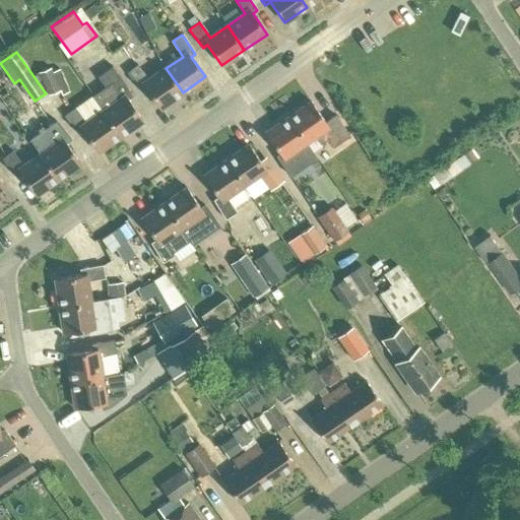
[(104,111),(120,135),(142,120),(129,101),(136,95),(113,66),(98,77),(106,86),(92,96),(104,111)]
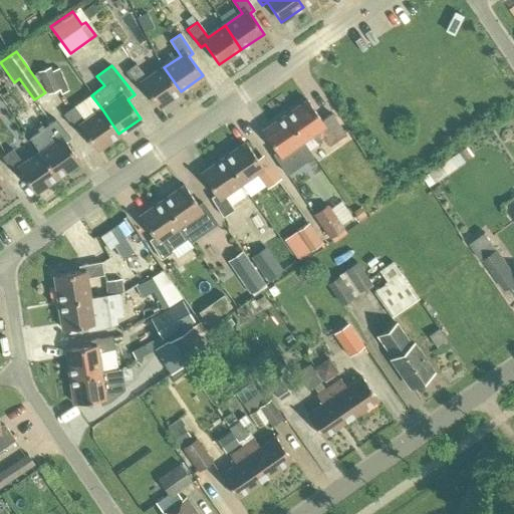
[(144,87),(158,107),(181,91),(164,67),(147,79),(136,65),(126,72),(140,90),(144,87)]
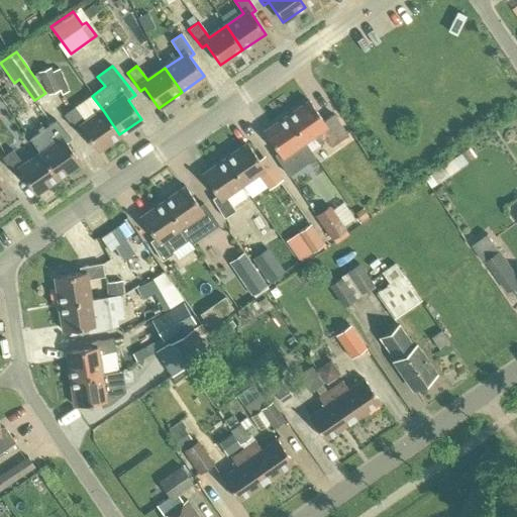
[(53,67),(38,72),(47,95),(61,89),(53,67)]
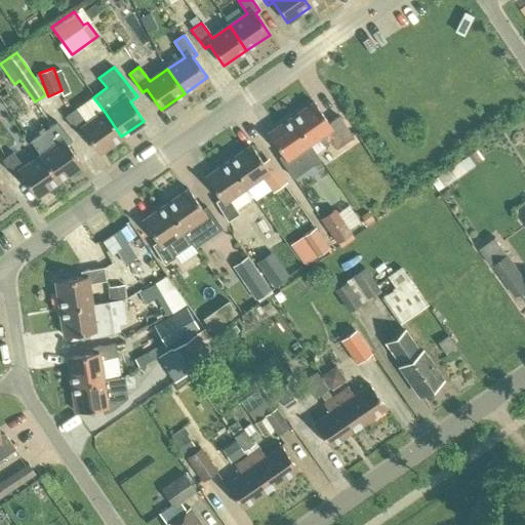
[(291,119),(309,144),(317,137),(323,147),(331,142),(336,151),(354,138),(339,117),(333,121),(332,121),(329,123),(314,103),(291,119)]
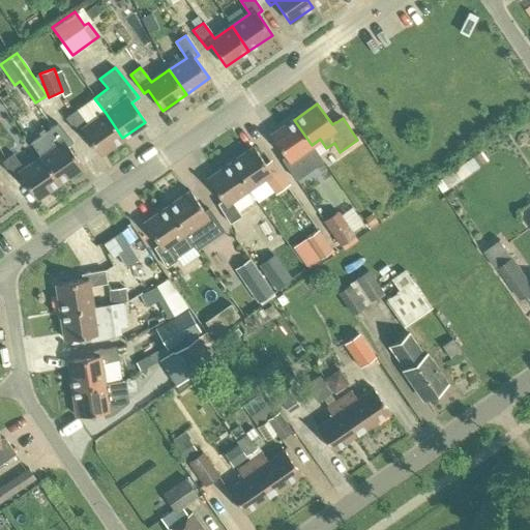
[(85,134),(99,154),(122,138),(106,113),(88,125),(77,110),(66,117),(81,137),(85,134)]
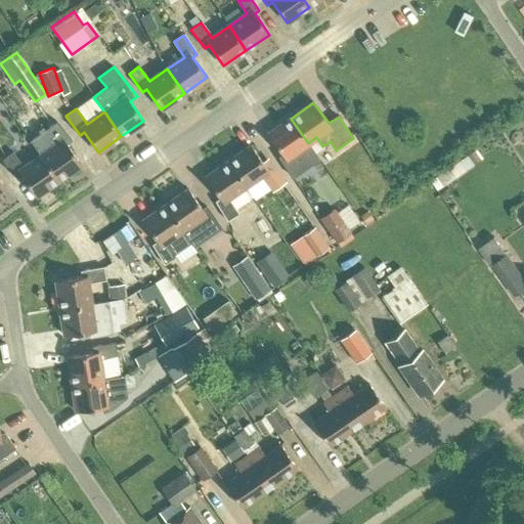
[(277,158),(290,177),(300,170),(291,155),(308,143),(291,119),(267,134),(281,155),(277,158)]
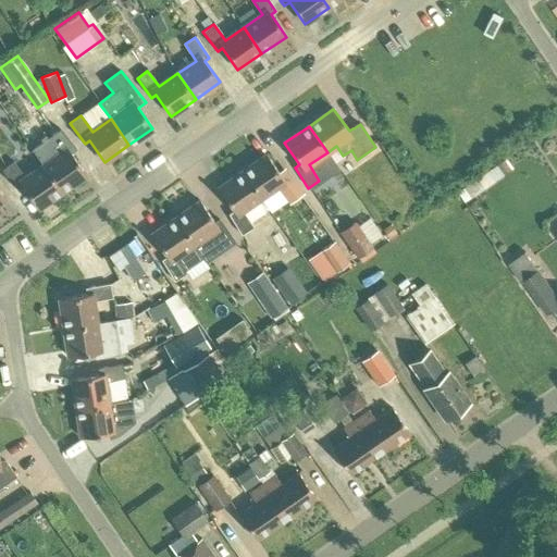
[(44,165),(62,192),(86,174),(71,152),(75,150),(62,130),(51,136),(62,153),(44,165)]
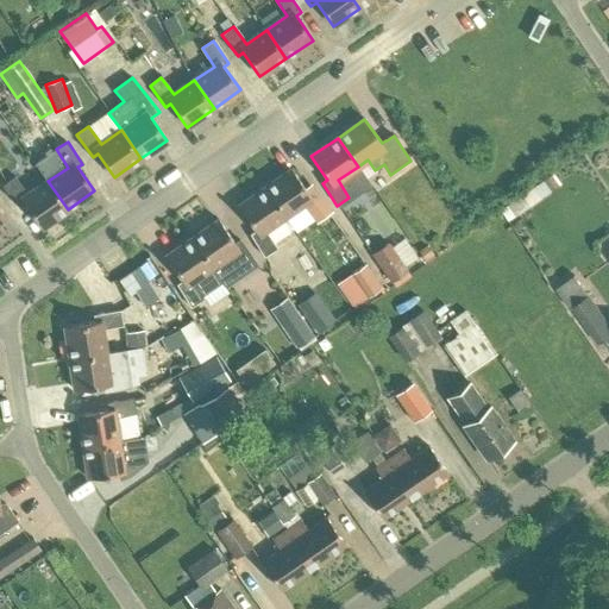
[(264,188),(284,217),(305,202),(318,220),(328,212),(313,190),(308,194),(292,169),(264,188)]
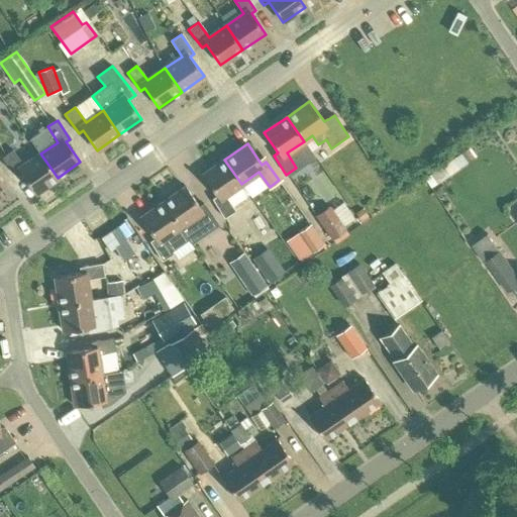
[(20,173),(34,194),(58,178),(40,153),(23,165),(12,150),(3,158),(16,176),(20,173)]
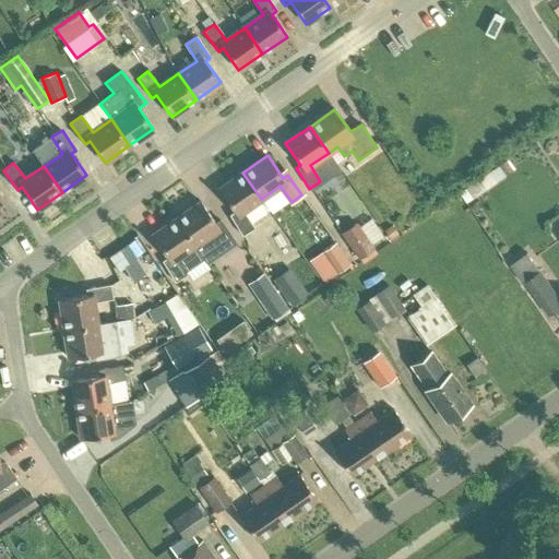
[(461,192),(467,202),(507,175),(500,164),(461,192)]
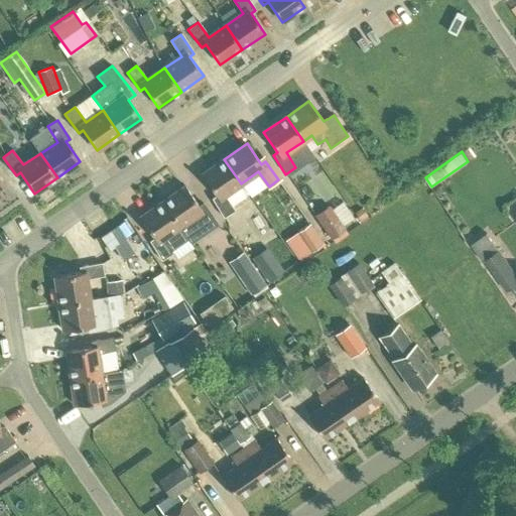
[(212,198),(223,217),(234,210),(224,195),(241,183),(224,159),(202,174),(216,196),(212,198)]
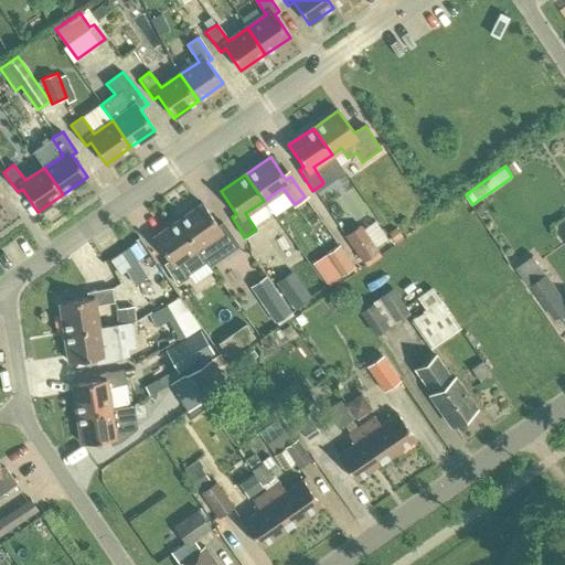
[(178,221),(204,259),(209,265),(237,245),(222,223),(217,225),(202,204),(178,221)]
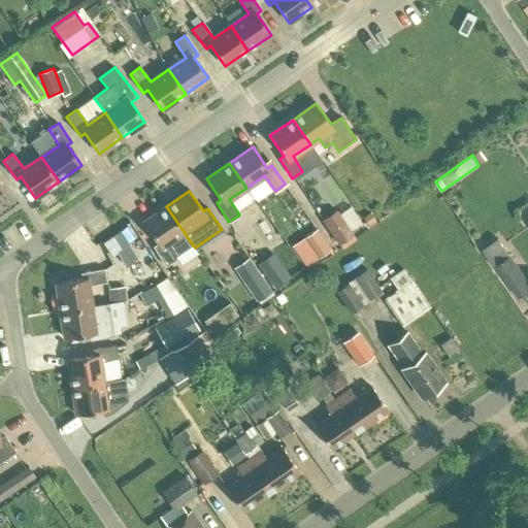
[(154,246),(165,265),(176,258),(173,254),(191,242),(166,206),(142,223),(157,243),(154,246)]
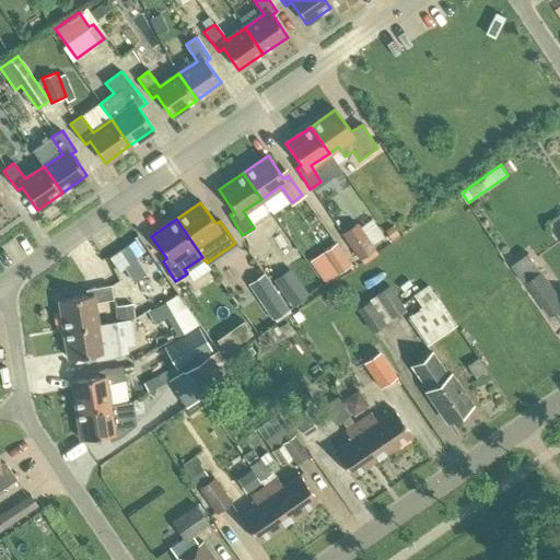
[(376,248),(358,221),(341,232),(360,259),(376,248)]
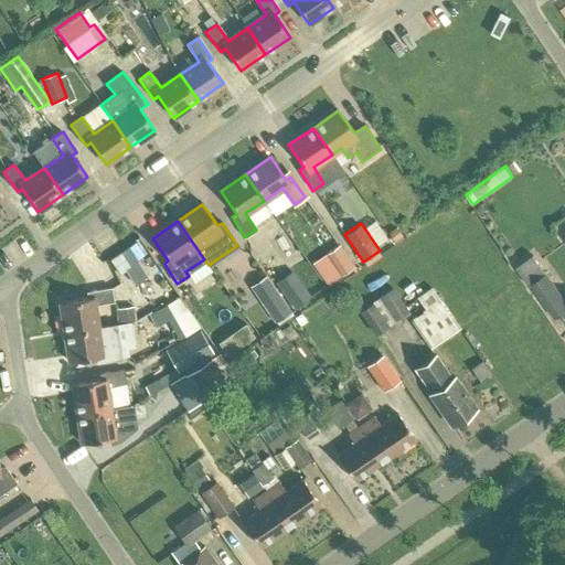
[(396,226),(388,232),(395,240),(402,235),(396,226)]
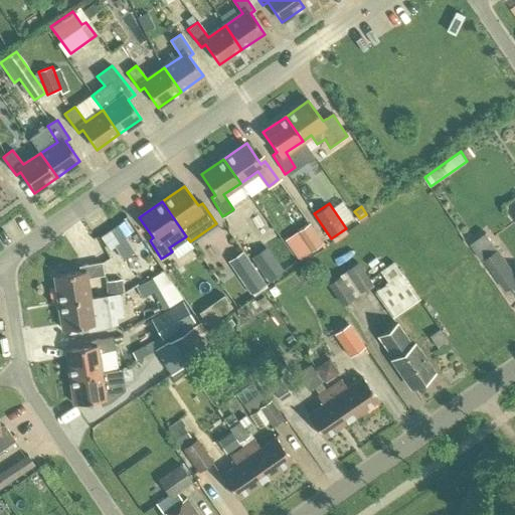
[(296,231),(310,251),(324,242),(310,222),(296,231)]
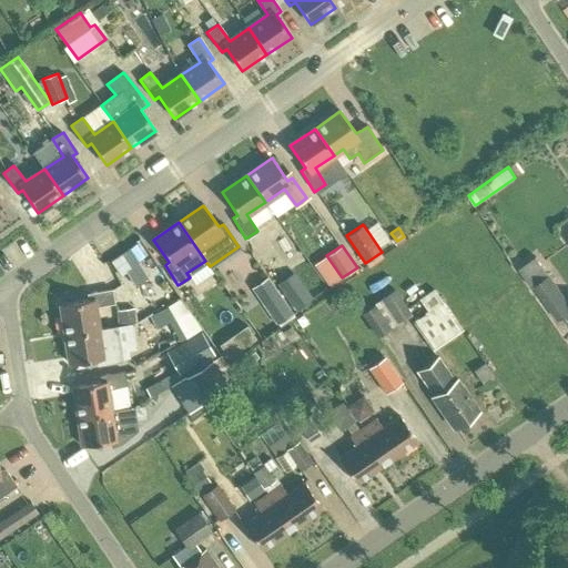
[(129,249),(110,261),(119,274),(125,270),(135,284),(148,276),(138,262),(129,249)]
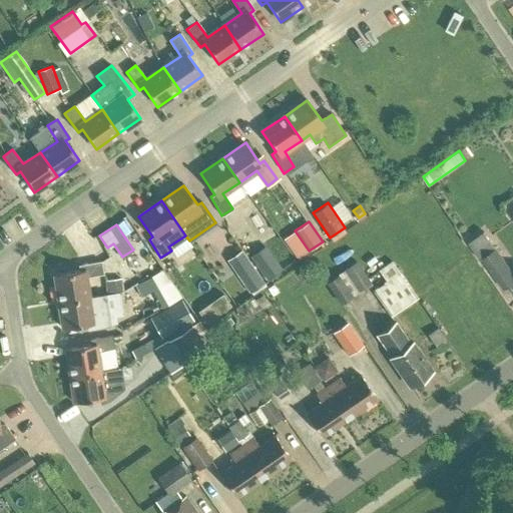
[(250,254),(268,279),(283,269),(266,244),(250,254)]
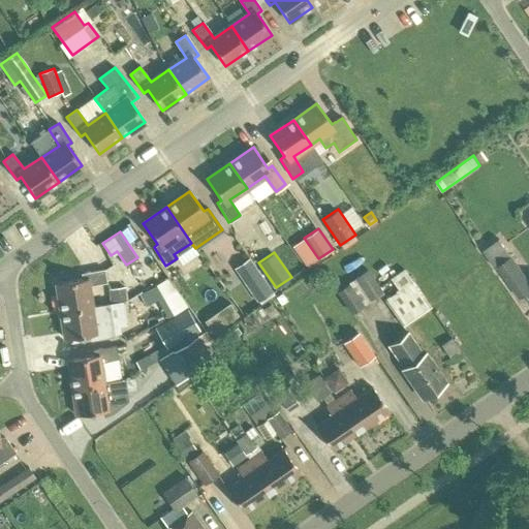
[(521,298),(527,293),(528,297),(528,279),(512,255),(498,266),(521,298)]
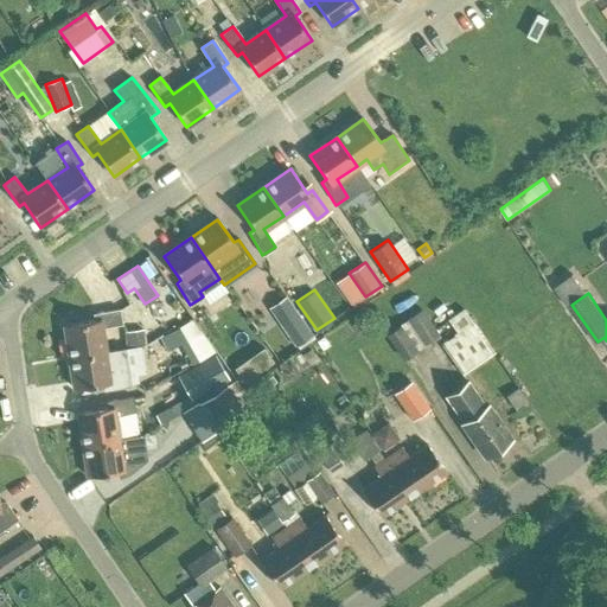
[(387,333),(406,360),(441,337),(423,308),(407,319),(408,321),(402,326),(400,324),(387,333)]
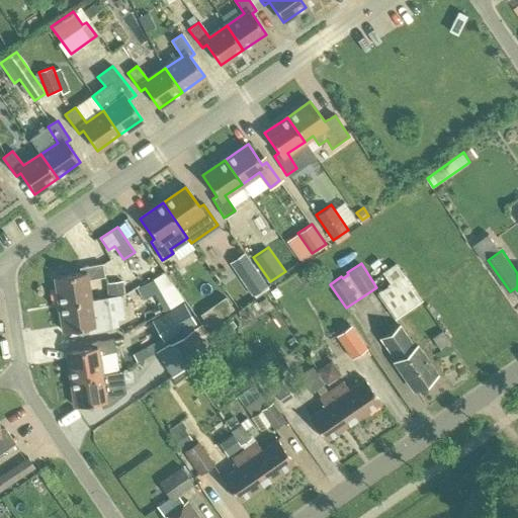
[(56,278),(60,306),(89,300),(86,280),(104,276),(102,264),(80,269),(81,274),(56,278)]
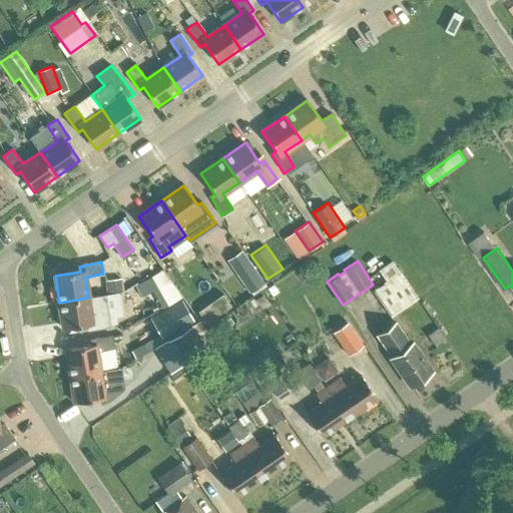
[(250,264),(235,274),(248,293),(264,282),(250,264)]
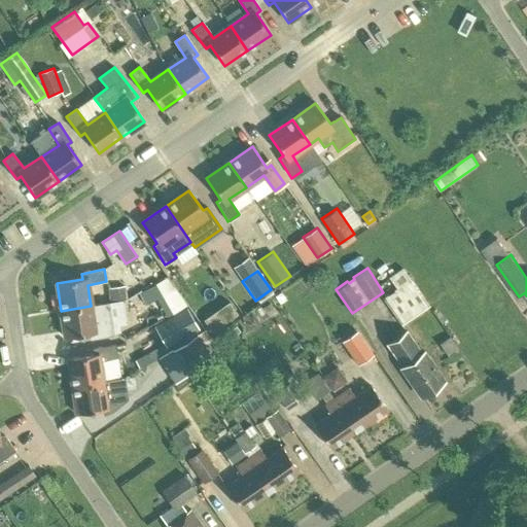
[(165,279),(141,292),(148,306),(172,292),(165,279)]
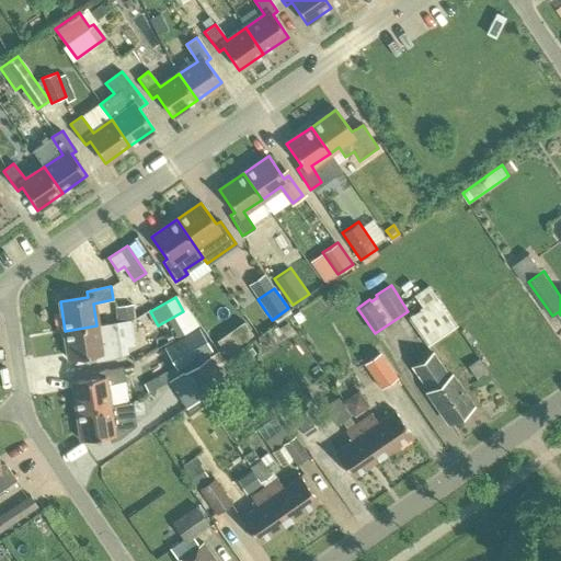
[(408,318),(427,347),(458,327),(438,298),(408,318)]
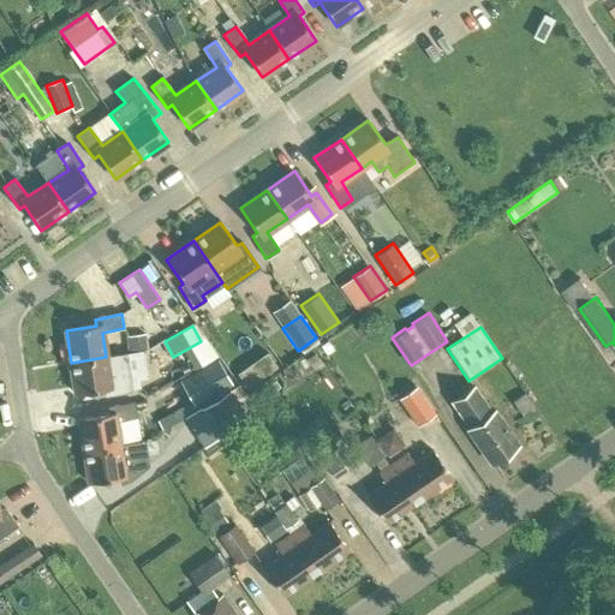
[(145,334),(125,336),(127,352),(148,350),(145,334)]
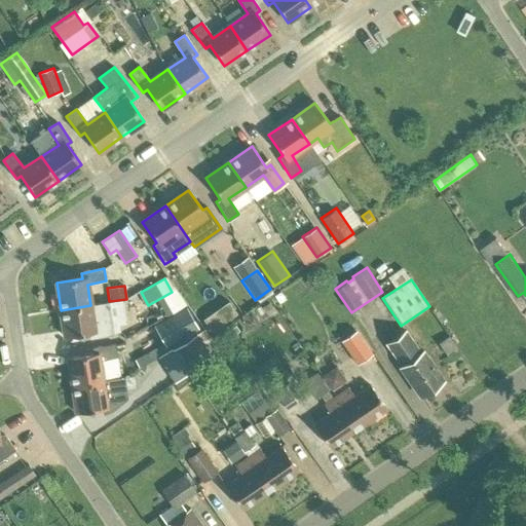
[(90,305),(61,310),(65,337),(89,334),(90,339),(114,335),(109,302),(90,305)]
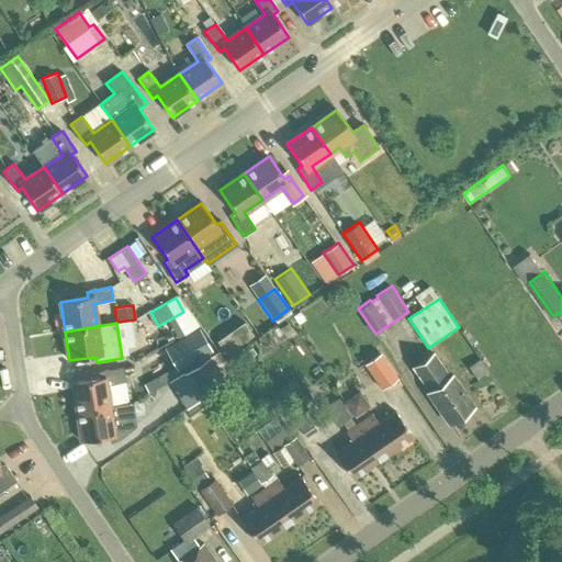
[(224,333),(215,339),(224,351),(233,345),(224,333)]
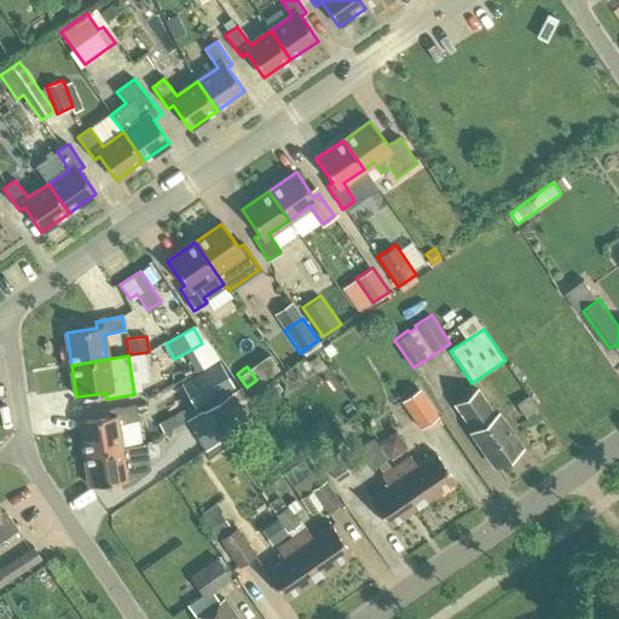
[(223,369),(187,391),(201,411),(235,391),(223,369)]
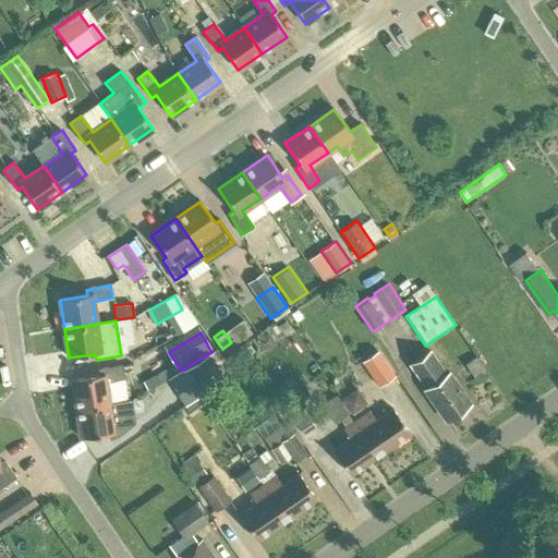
[(362,361),(379,386),(396,374),(377,349),(362,361)]
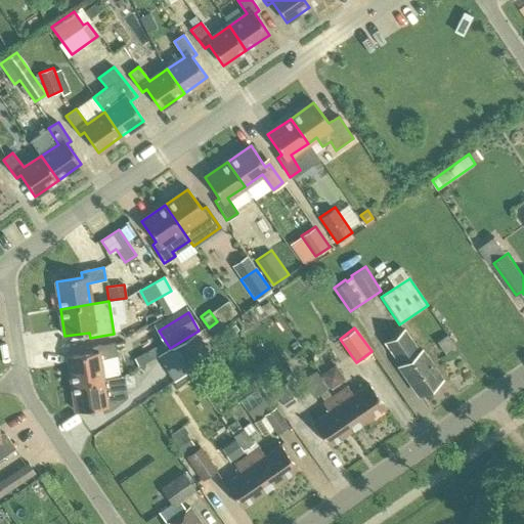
[(171,350),(184,370),(217,349),(204,329),(171,350)]
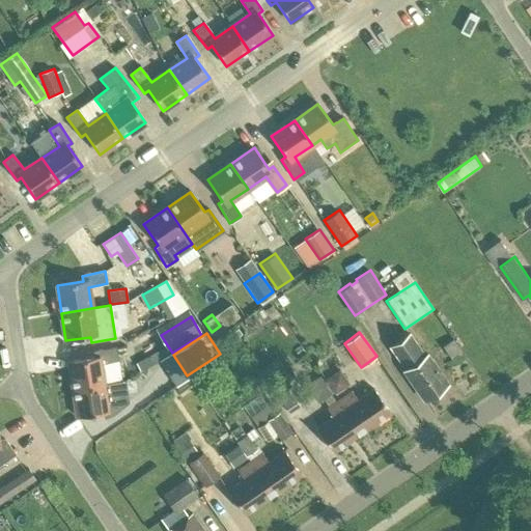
[(425,400),(428,398),(431,400),(438,396),(439,391),(447,386),(438,371),(439,371),(428,356),(425,358),(410,335),(391,348),(407,370),(404,371),(415,387),(416,386),(425,400)]
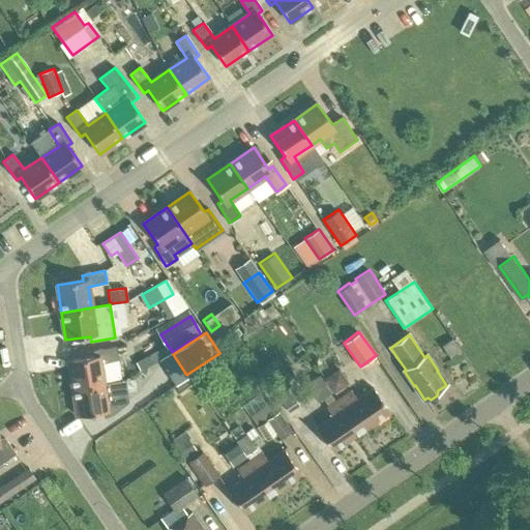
[(433,350),(442,362),(460,350),(451,337),(433,350)]
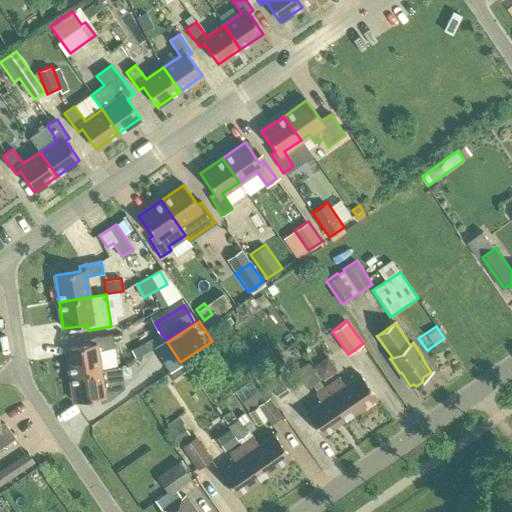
[(91,344),(66,348),(70,375),(100,371),(99,369),(97,351),(114,347),(112,335),(90,340),(91,344)]
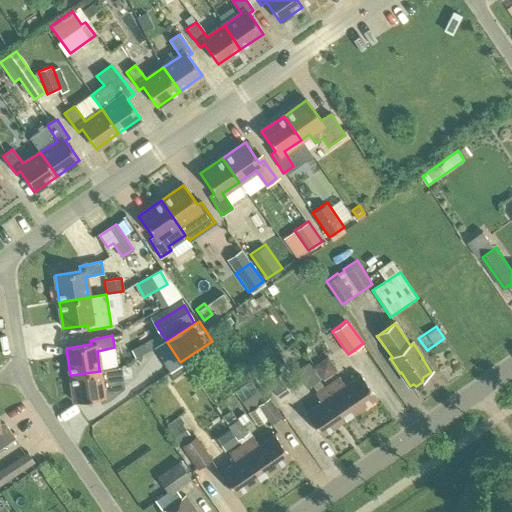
[(334,356),(319,362),(326,377),(340,370),(334,356)]
